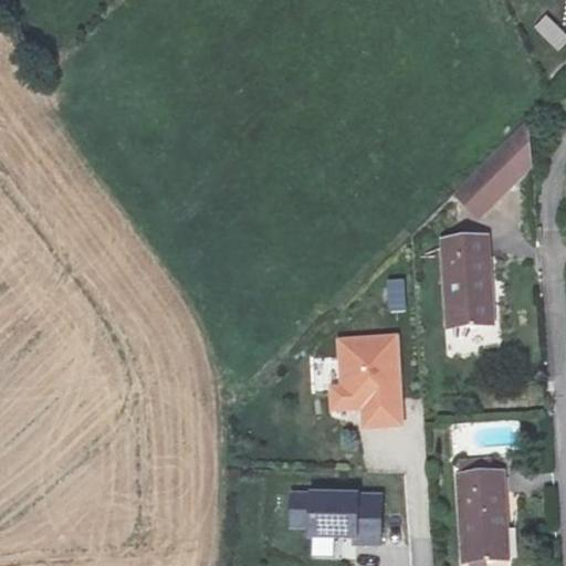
[(565,34),(547,16),(532,31),(555,53),(565,41),(565,34)]
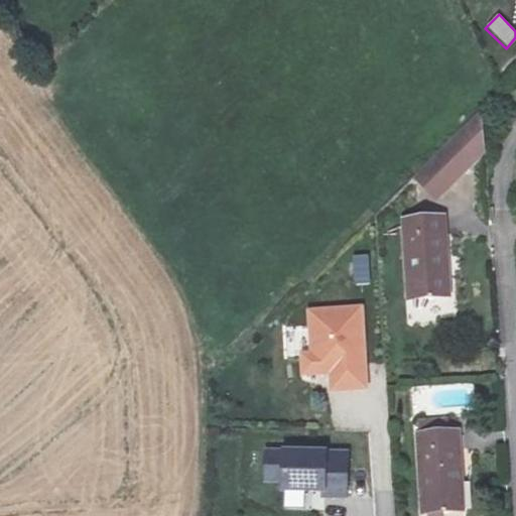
[(494,156),(491,116),(424,184),(446,205),(494,156)]
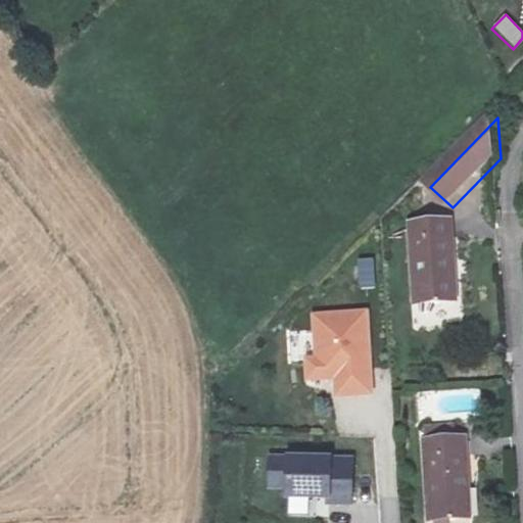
[(462,317),(455,233),(414,236),(422,322),(462,317)]
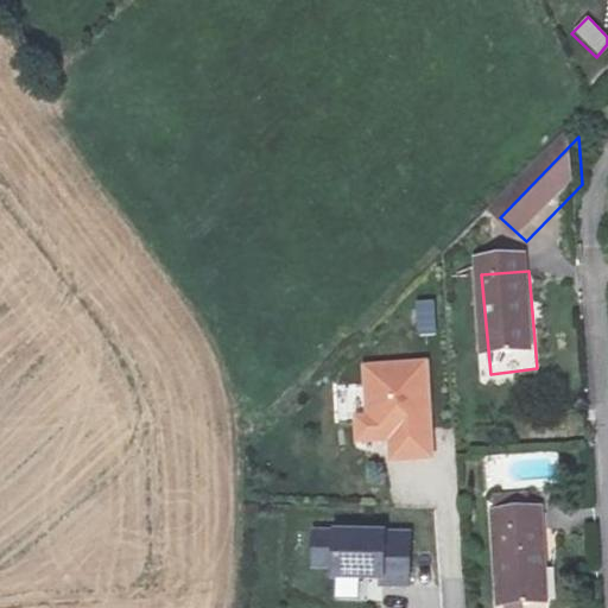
[(359,445),(385,444),(385,463),(434,460),(428,359),(354,363),(359,445)]
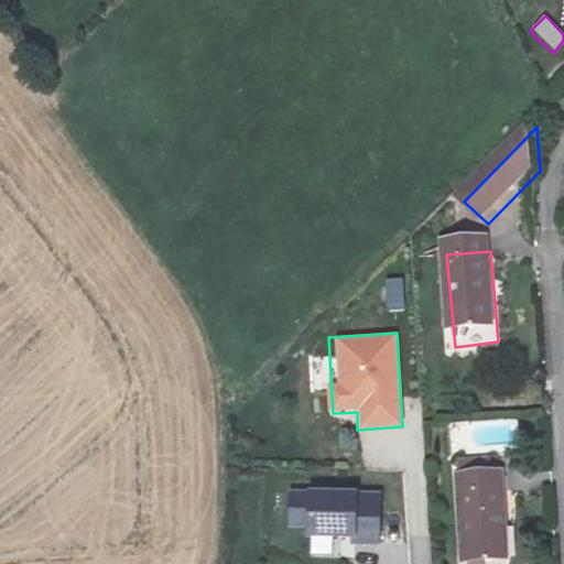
[(381,544),(381,491),(286,490),(286,533),(311,534),(311,557),(345,559),(345,543),(381,544)]
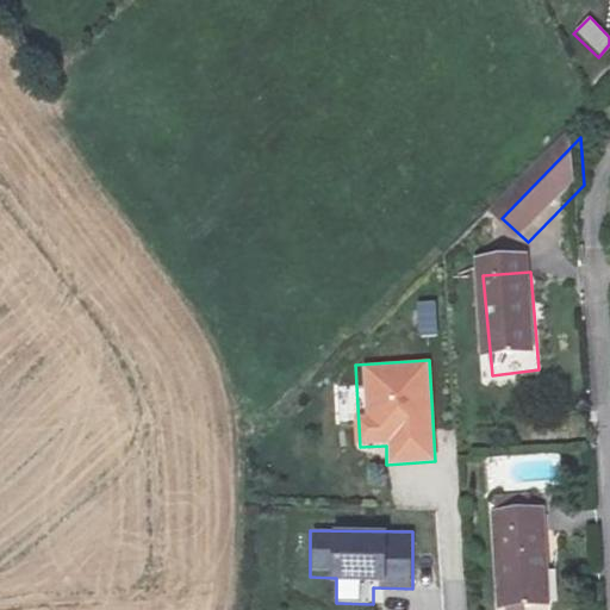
[(562,609),(556,534),(505,536),(509,609),(562,609)]
